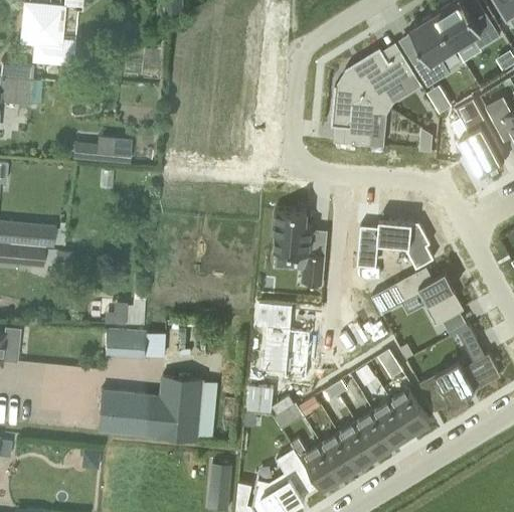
[(179,0),(163,0),(165,14),(181,13),(179,0)]
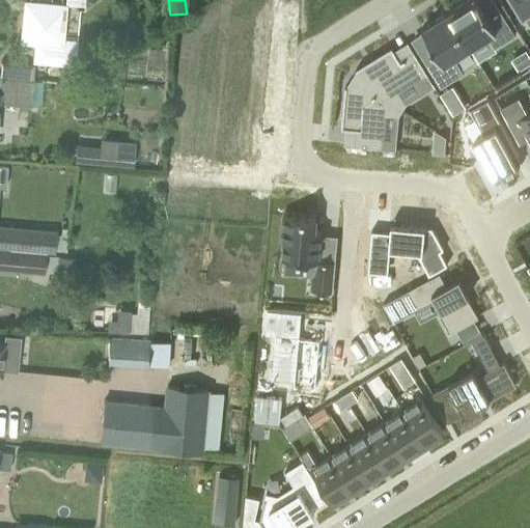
[(470,0),(447,15),(469,50),(486,39),(493,51),(514,37),(499,12),(486,20),(474,0),(470,0)]
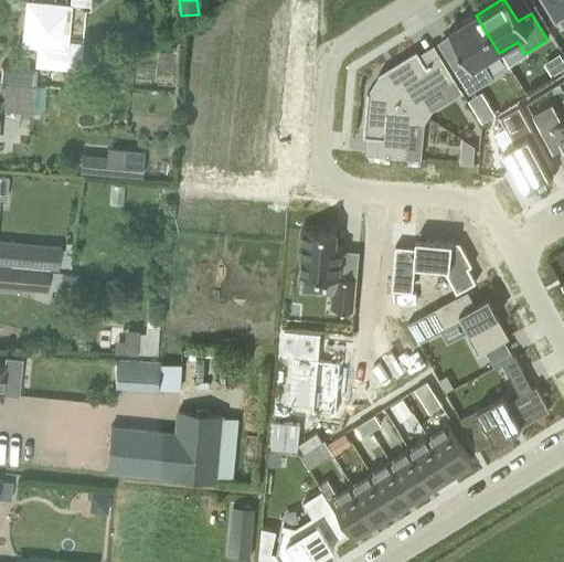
[(563,0),(543,0),(555,19),(563,12),(563,0)]
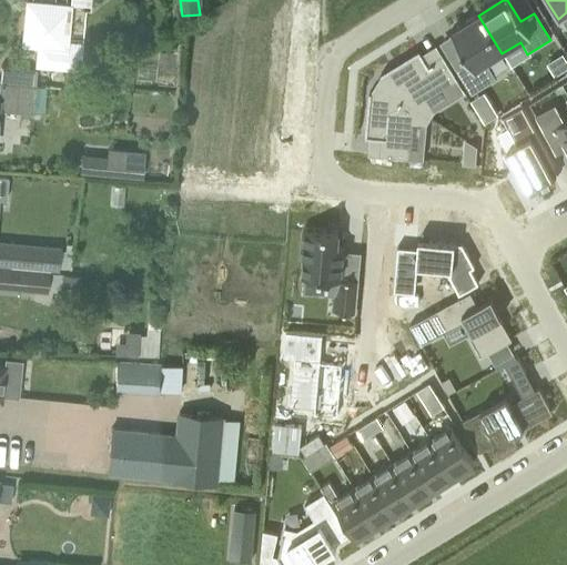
[(63,44),(67,9),(26,4),(21,48),(37,50),(36,67),(73,70),(74,59),(79,60),(80,46),(63,44)]
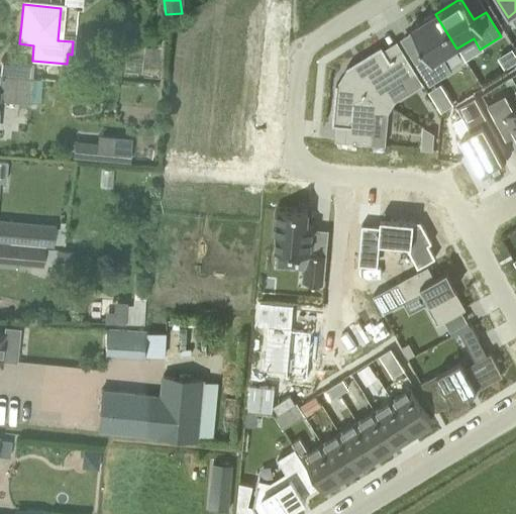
[(441,59),(456,48),(435,14),(409,30),(422,50),(410,59),(428,88),(450,74),(441,59)]
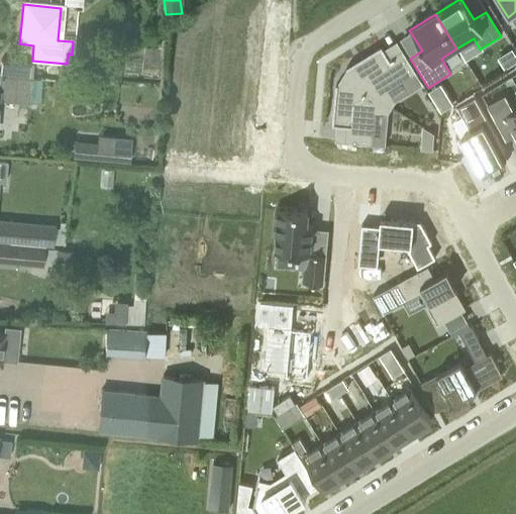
[(346,70),(341,79),(391,109),(394,104),(386,92),(415,75),(401,52),(388,61),(382,52),(380,48),(345,70),(346,70)]
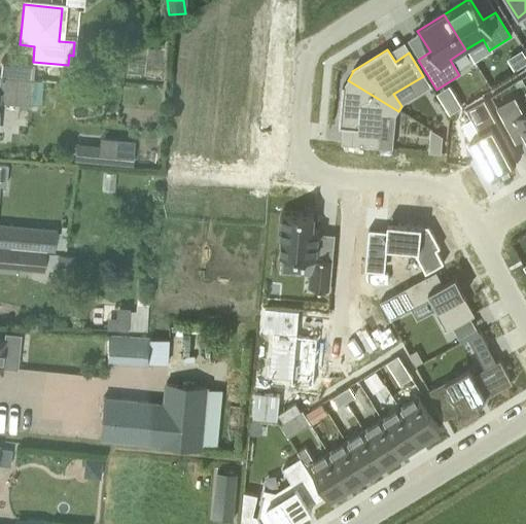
[(525,62),(521,54),(507,62),(515,71),(525,64),(525,62)]
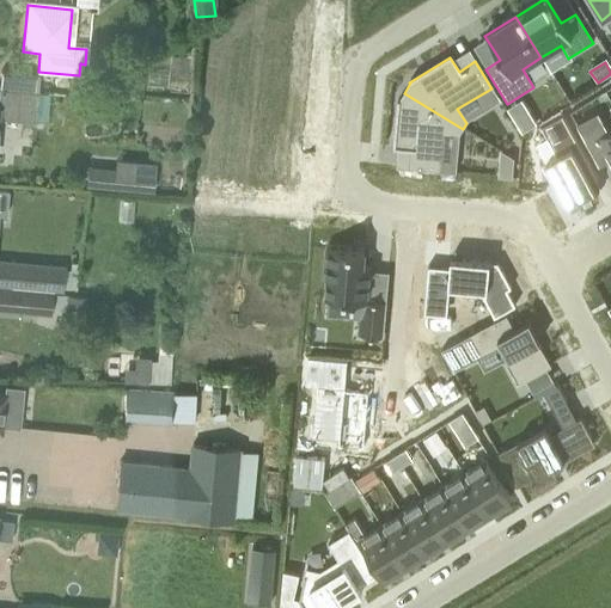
[(0,90),(35,93),(37,78),(0,74),(0,90)]
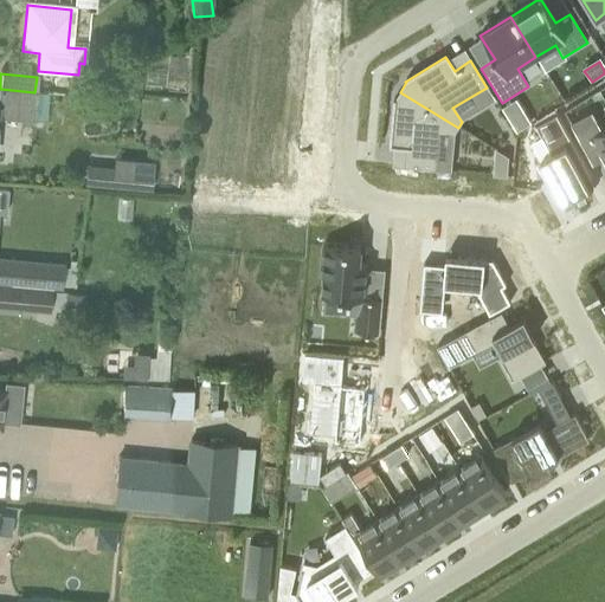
[(301,90),(258,86),(256,112),(298,116),(301,90)]
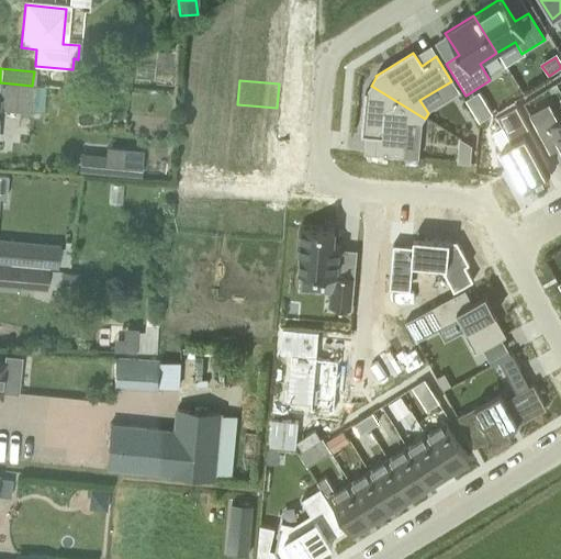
[(32,88),(32,86),(0,82),(0,112),(30,115),(32,88)]
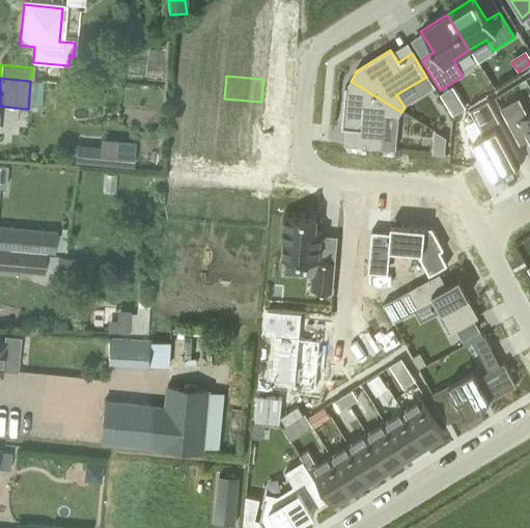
[(343,89),(340,131),(344,131),(355,132),(354,148),(381,150),(384,115),(397,118),(401,112),(351,81),(345,89),(343,89)]
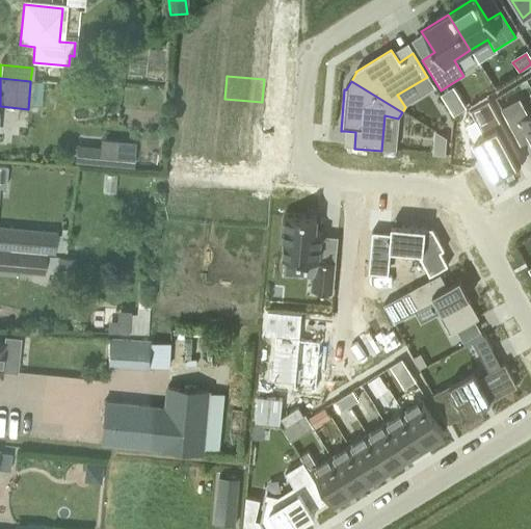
[(452,90),(441,98),(452,117),(465,110),(452,90)]
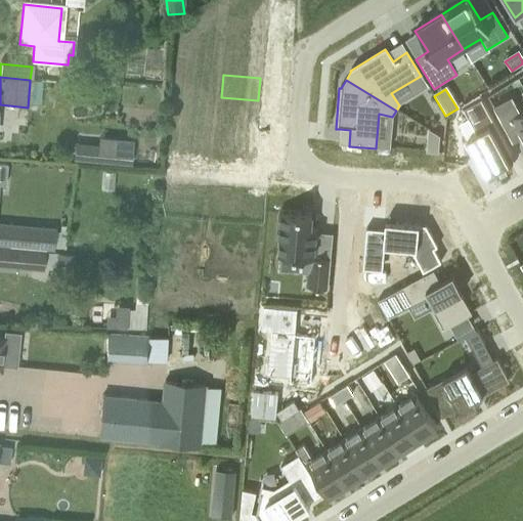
[(258,100),(221,97),(219,122),(213,121),(212,133),(236,135),(237,123),(256,125),(258,100)]
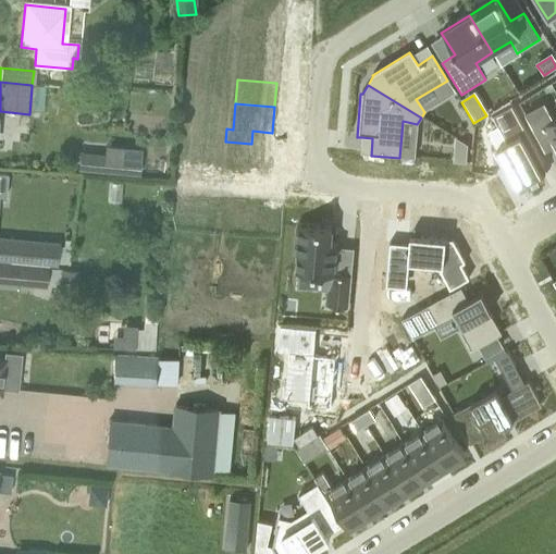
[(508,103),(490,115),(506,145),(496,150),(496,151),(493,152),(501,165),(504,164),(520,194),(543,181),(541,177),(538,170),(543,167),(508,103)]
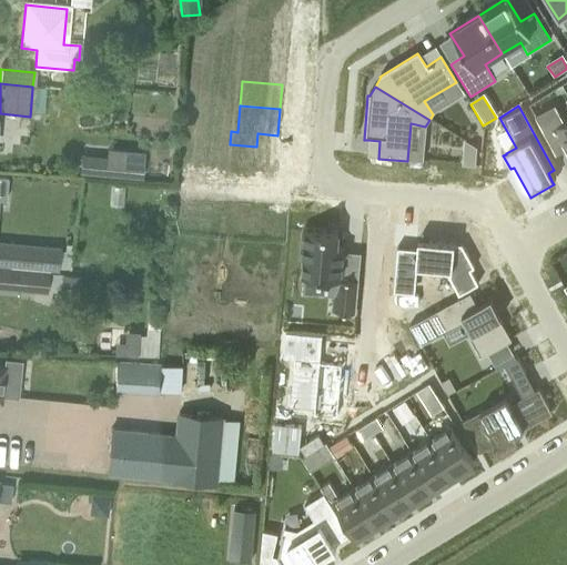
[(553,110),(535,120),(554,155),(566,149),(566,150),(566,123),(563,127),(553,110)]
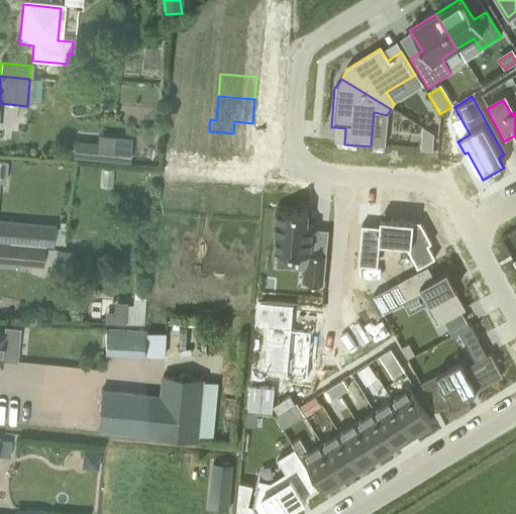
[(422,128),(420,151),(431,152),(433,135),(422,128)]
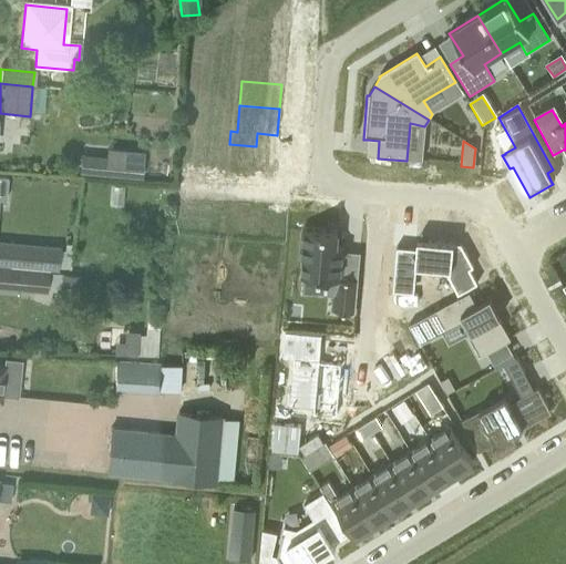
[(79,176),(137,182),(140,156),(102,153),(102,159),(80,156),(79,176)]
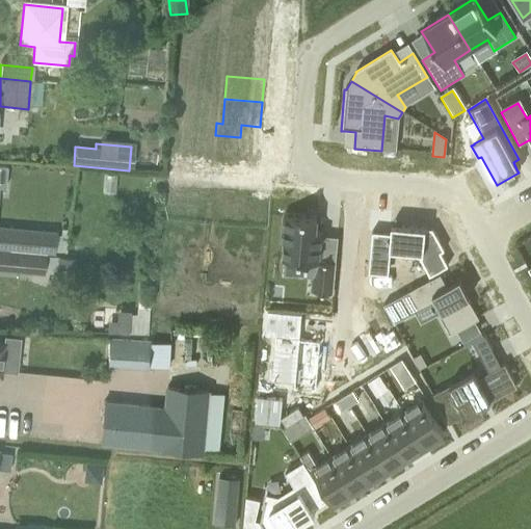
[(283,215),(281,242),(284,242),(283,259),(304,261),(303,275),(311,276),(310,291),(330,293),(334,264),(319,263),(322,232),(315,231),(316,218),(283,215)]
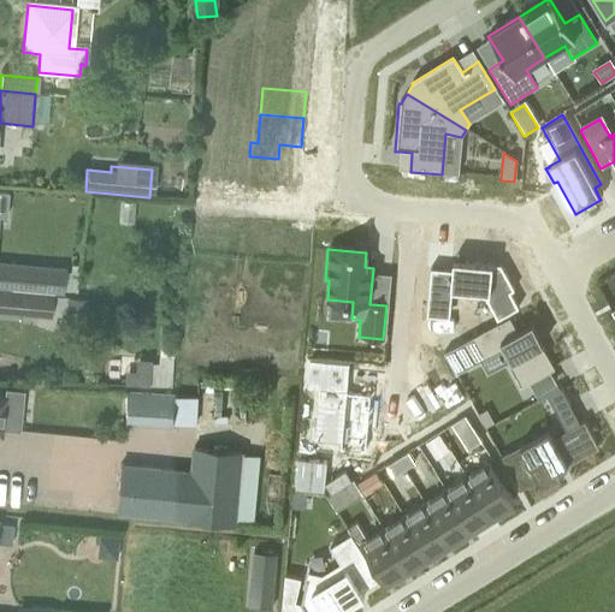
[(430,271),(427,299),(450,301),(451,291),(462,292),(483,295),(497,321),(518,309),(509,293),(514,292),(500,267),(465,263),(463,273),(430,271)]
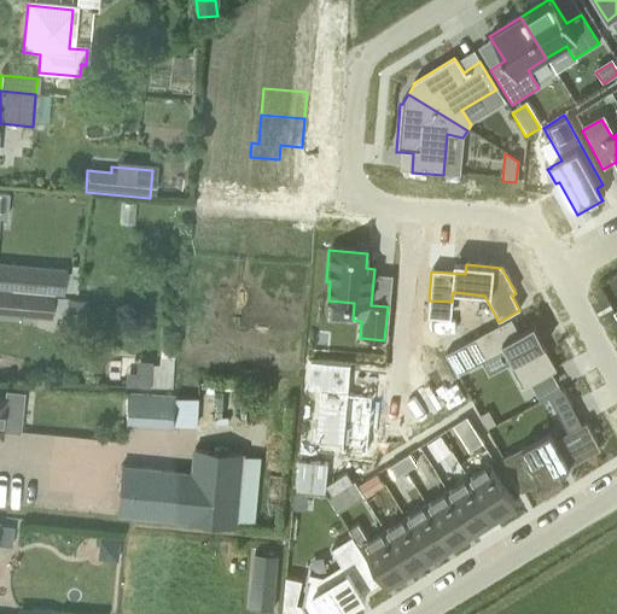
[(0,288),(60,294),(63,275),(0,269),(0,288)]
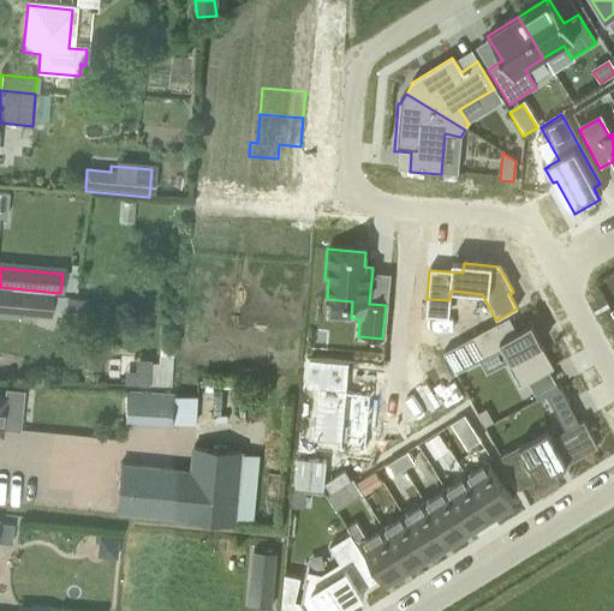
[(63,274),(60,293),(75,294),(77,275),(63,274)]
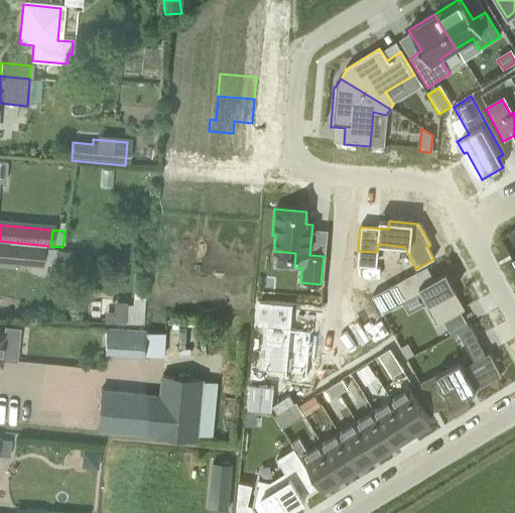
[(0,262),(20,265),(20,267),(41,269),(42,267),(52,267),(54,252),(0,246),(0,262)]
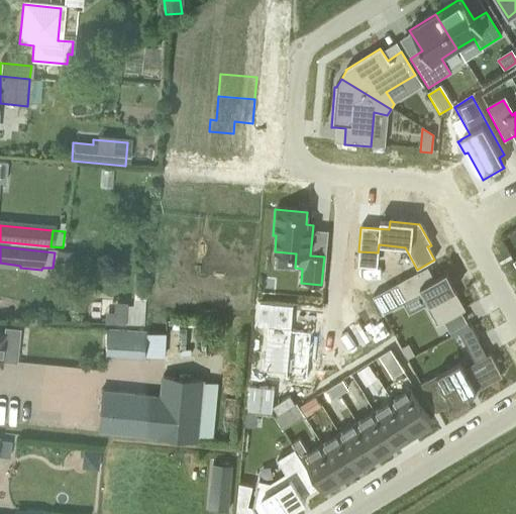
[(55,252),(54,262),(71,264),(72,254),(55,252)]
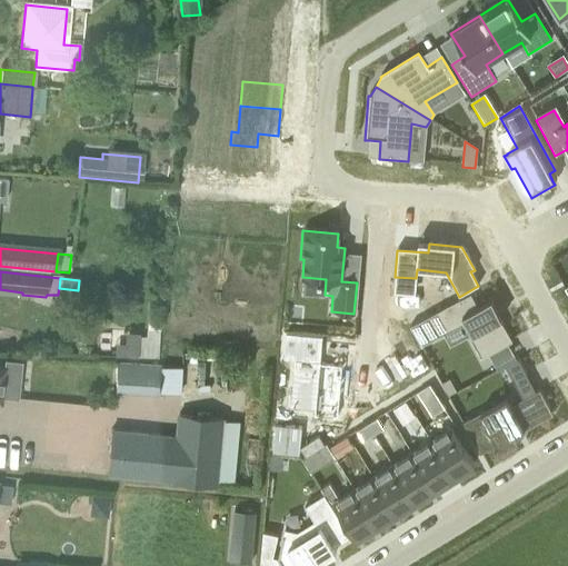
[(282,333),(312,334),(315,294),(285,293),(282,333)]
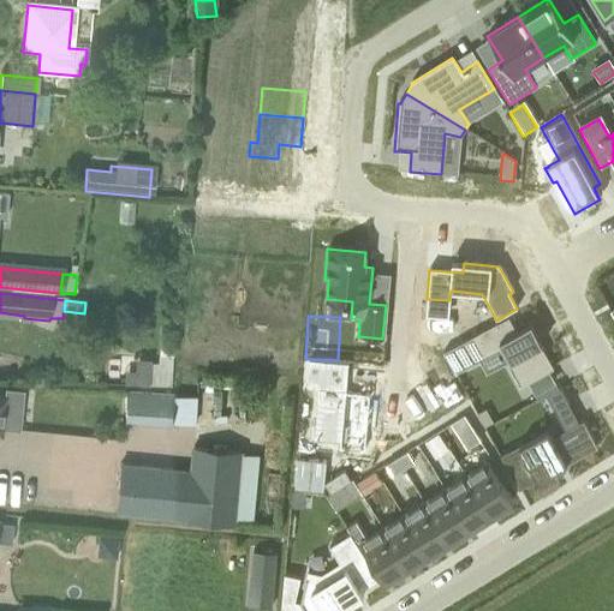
[(508,318),(442,353),(454,376),(455,375),(455,373),(500,349),(519,387),(518,387),(519,389),(528,384),(548,372),(553,370),(540,347),(542,346),(531,324),(516,331),(508,318)]
